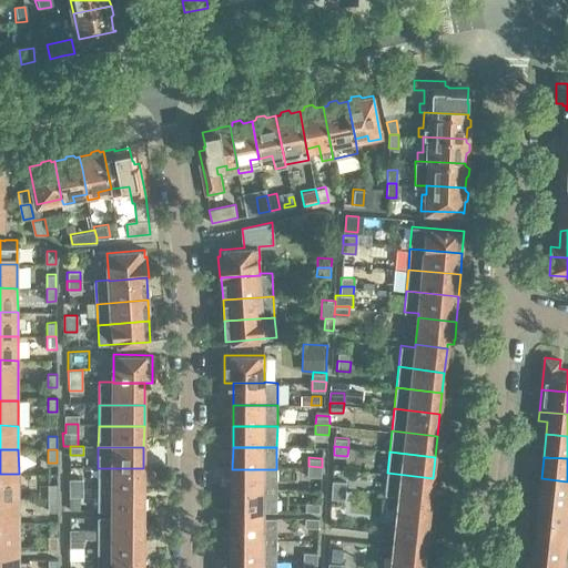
[(322,467),(308,466),(307,475),(322,476),(322,467)]
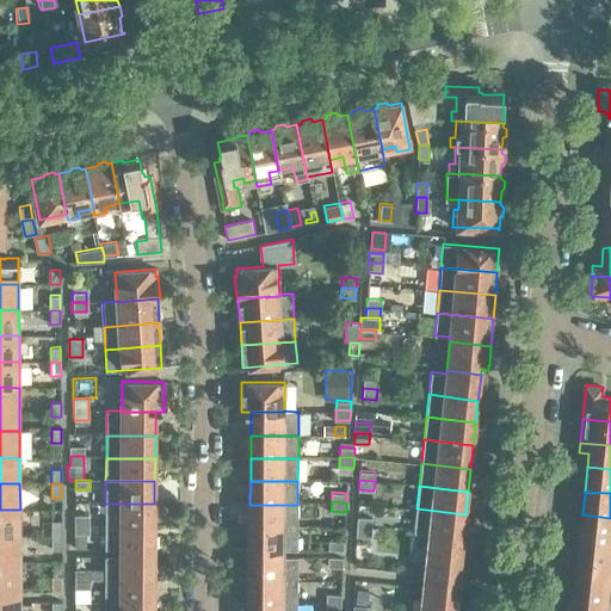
[(105,504),(105,526),(154,526),(154,504),(105,504)]
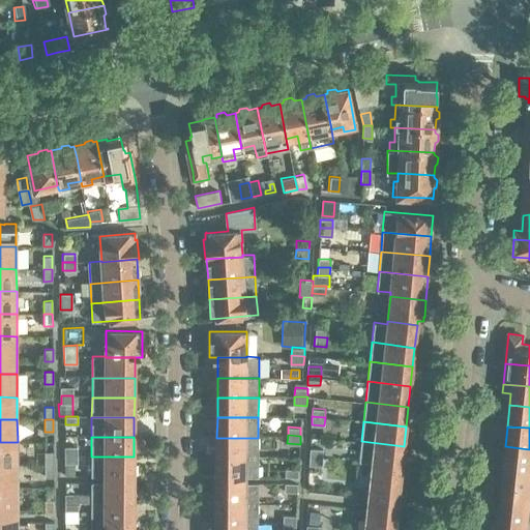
[(216,438),(216,458),(258,458),(258,438),(216,438)]
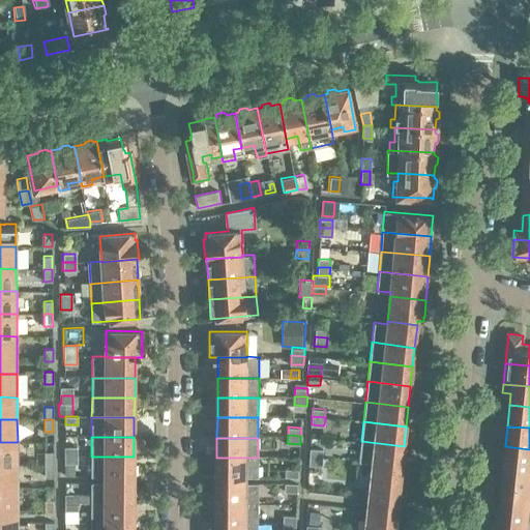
[(374,464),(402,467),(404,446),(361,441),(359,461),(374,463),(374,464)]
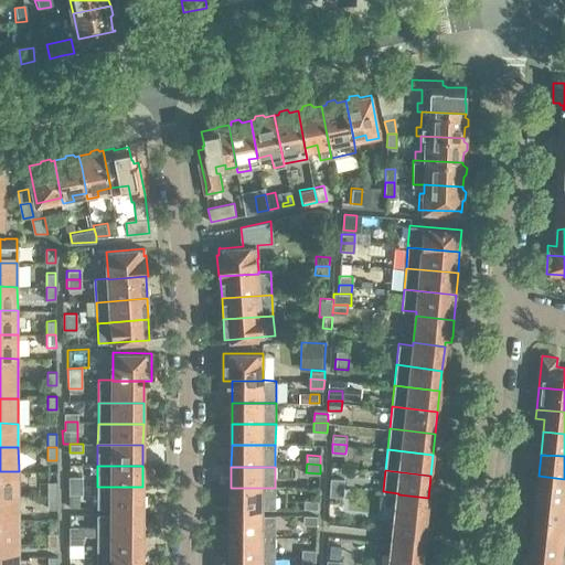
[(0,494),(19,496),(19,471),(0,471),(0,494)]
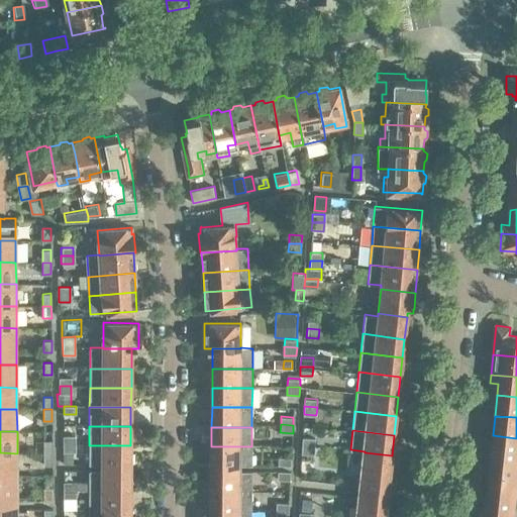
[(491,453),(516,455),(516,438),(493,435),(491,453)]
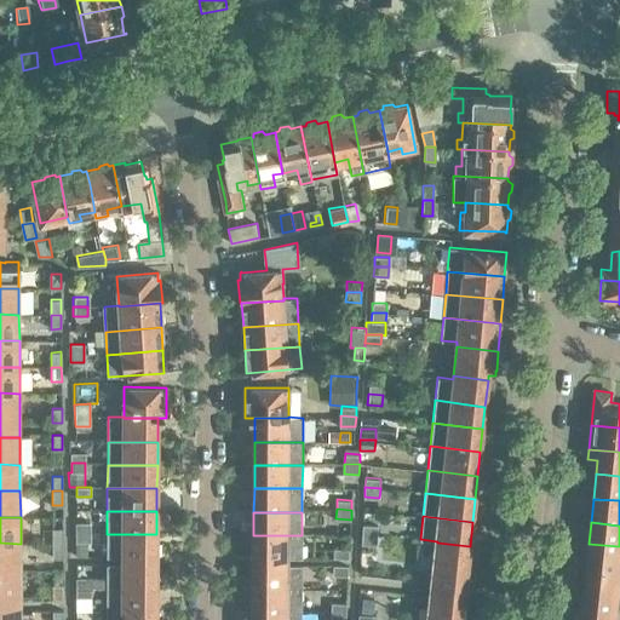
[(76,533),(91,533),(91,523),(76,523),(76,533)]
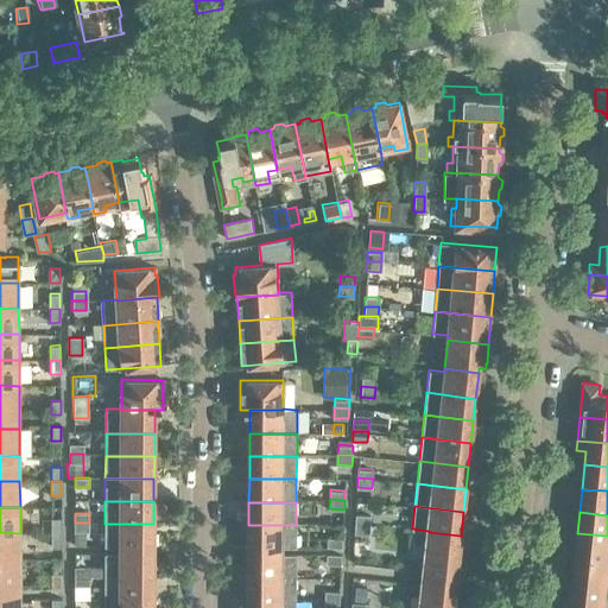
[(354,524),(368,525),(369,515),(355,514),(354,524)]
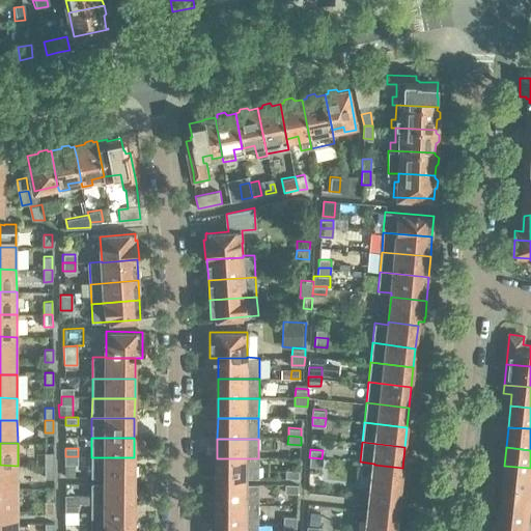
[(45,465),(54,465),(53,452),(45,452),(45,465)]
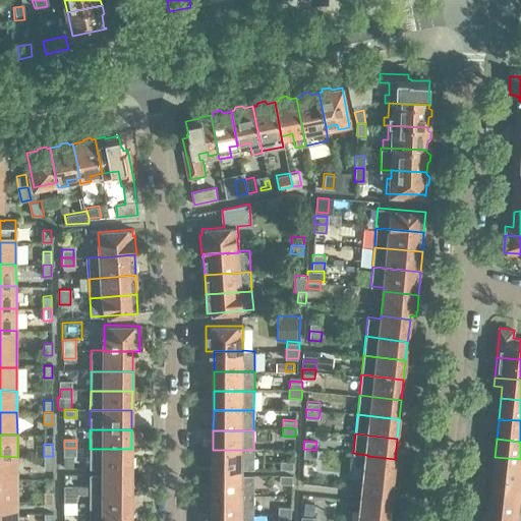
[(76,448),(64,448),(64,456),(76,456),(76,448)]
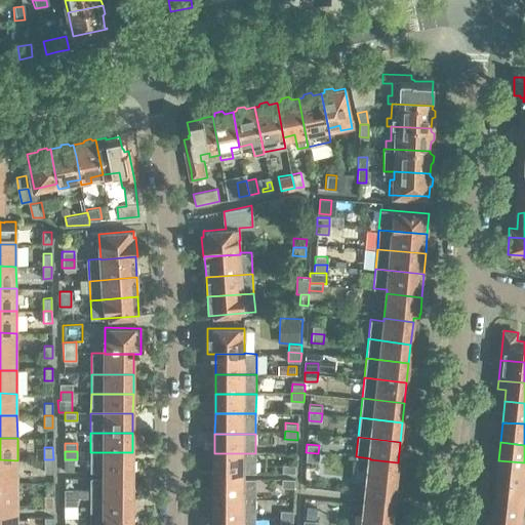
[(90,452),(90,472),(103,472),(103,475),(132,475),(132,452),(90,452)]
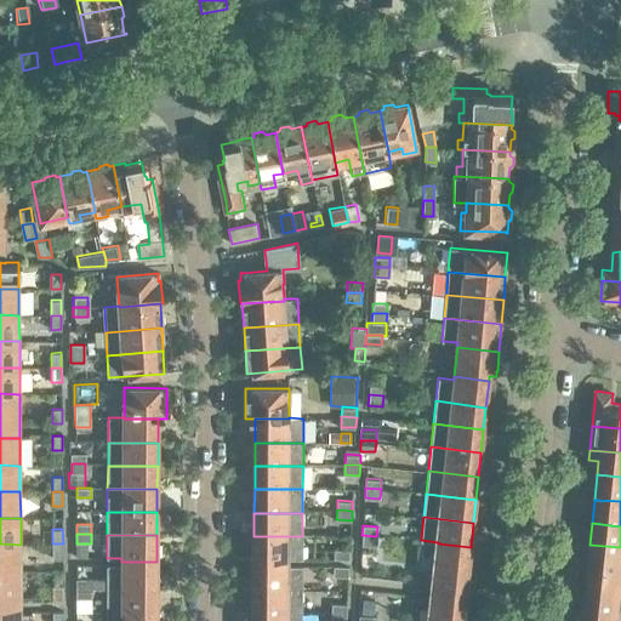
[(376,546),(376,536),(362,535),(362,545),(376,546)]
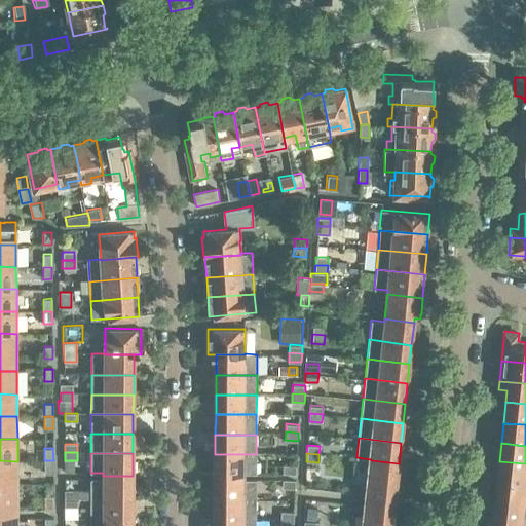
[(256,454),(215,454),(215,476),(245,476),(245,473),(256,473),(256,454)]
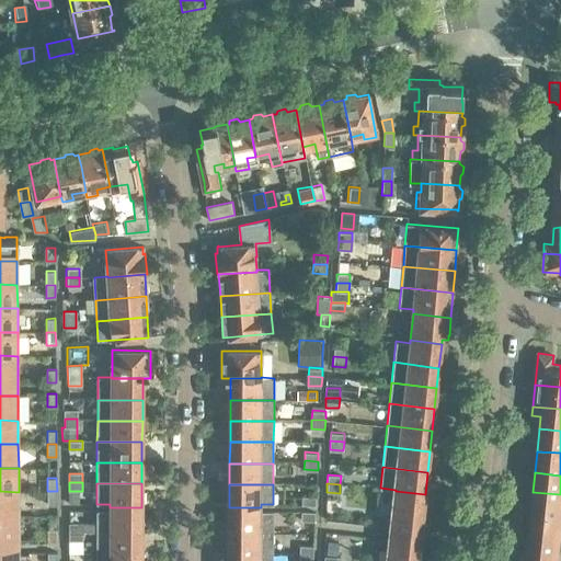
[(0,515),(19,515),(19,492),(0,491),(0,515)]
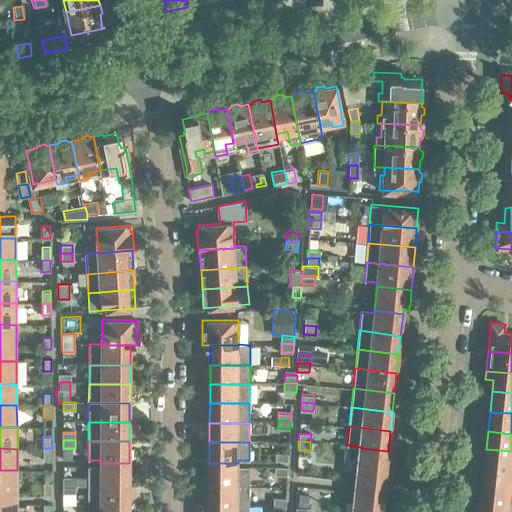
[(43,460),(52,460),(52,448),(43,448),(43,460)]
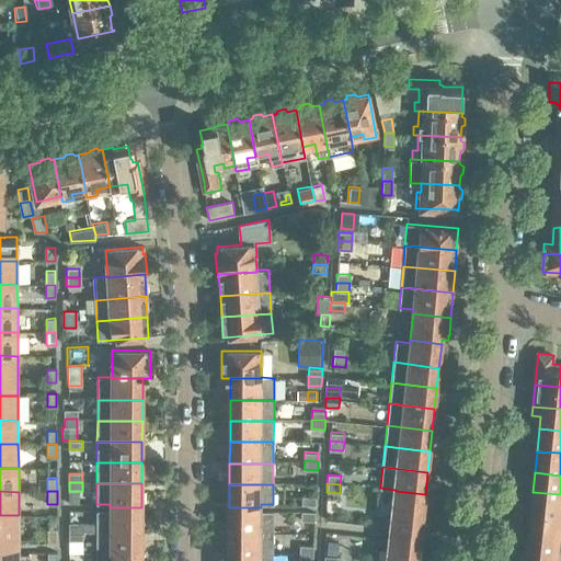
[(396,491),(391,529),(421,534),(425,494),(396,491)]
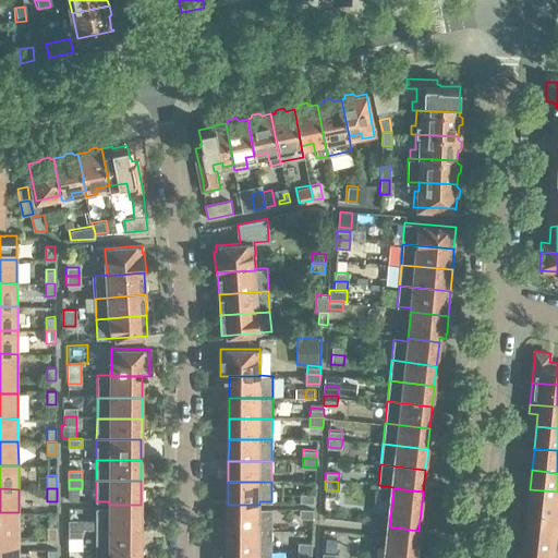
[(528,509),(557,512),(557,492),(530,489),(528,509)]
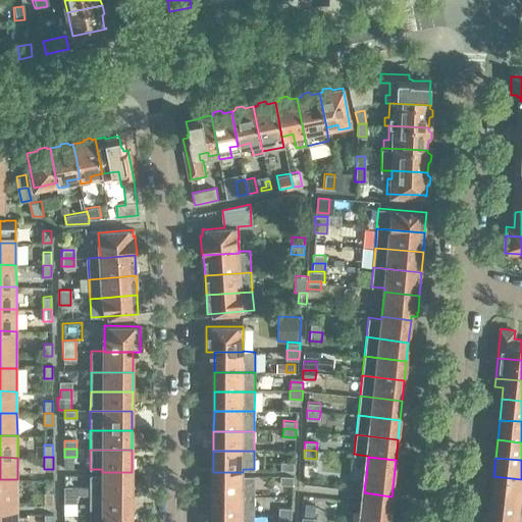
[(293,462),(280,461),(280,470),(292,470),(293,462)]
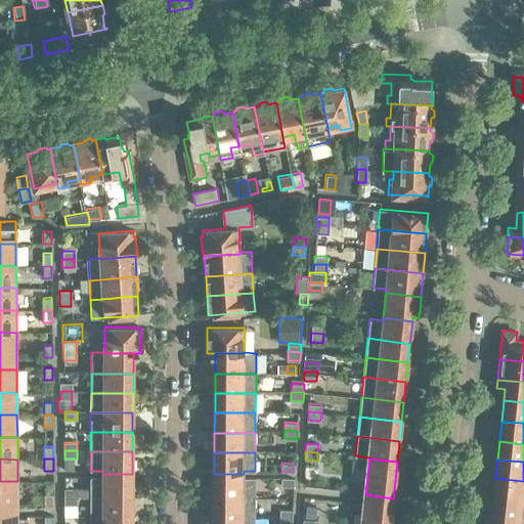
[(90,477),(90,497),(132,498),(132,474),(102,474),(102,477),(90,477)]
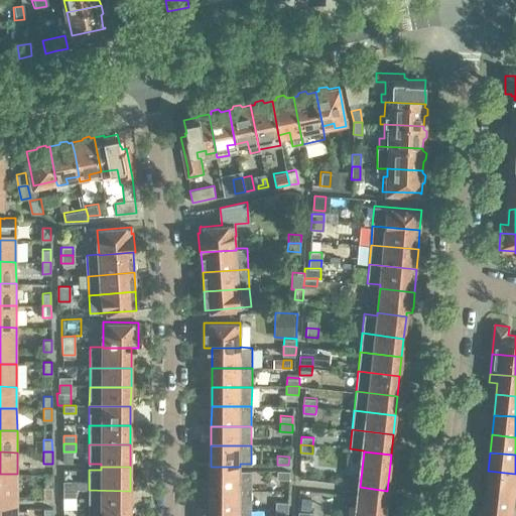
[(211,467),(211,491),(251,492),(251,470),(240,470),(240,467),(211,467)]
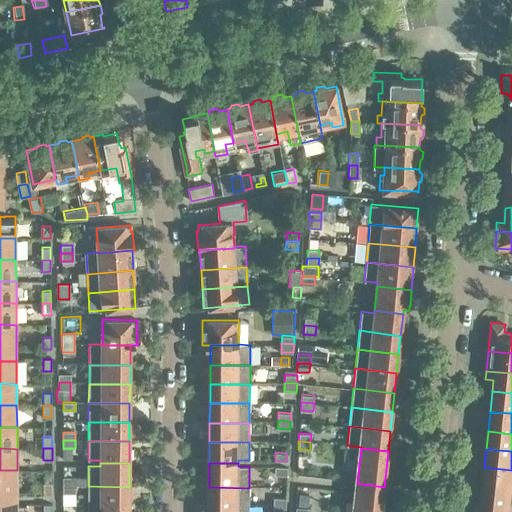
[(286,467),(275,467),(274,475),(286,476),(286,467)]
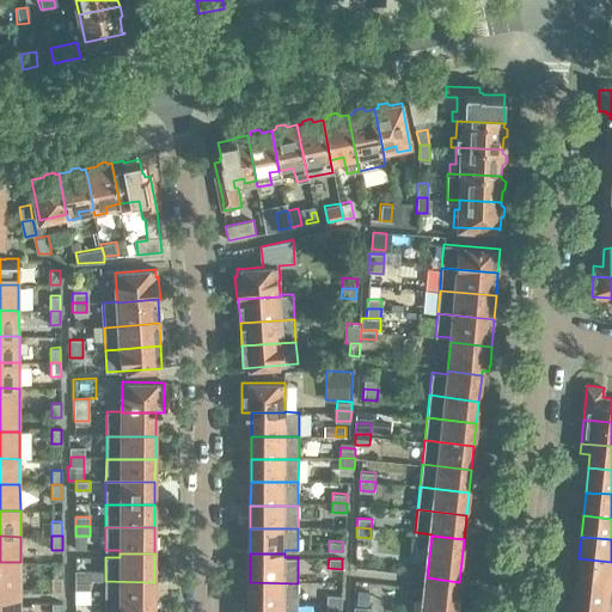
[(574,604),(606,607),(607,598),(611,562),(579,558),(574,604)]
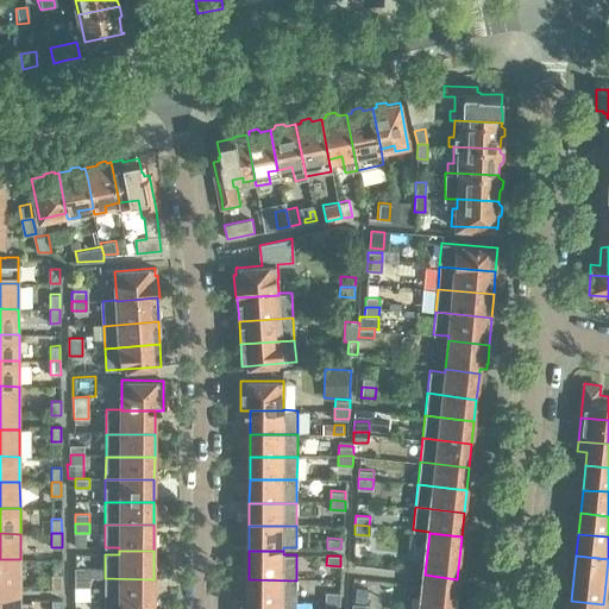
[(20,559),(0,559),(0,602),(19,603),(20,602),(20,559)]
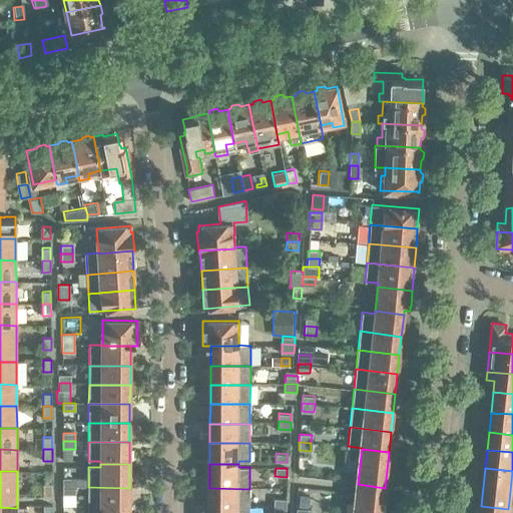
[(63,486),(75,486),(75,478),(63,478),(63,486)]
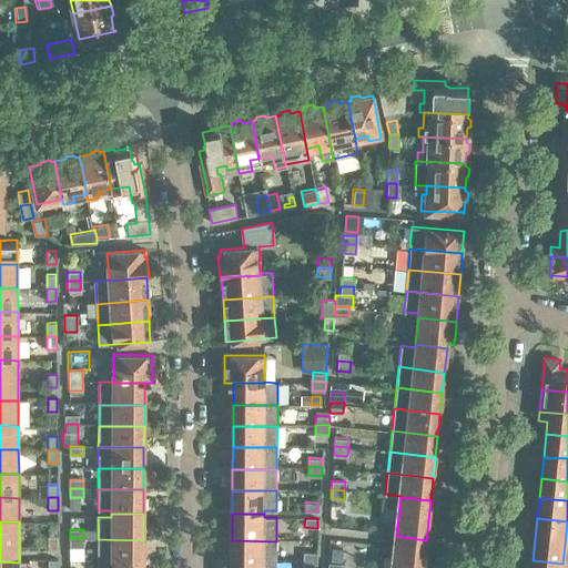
[(58,549),(58,536),(48,536),(49,549),(58,549)]
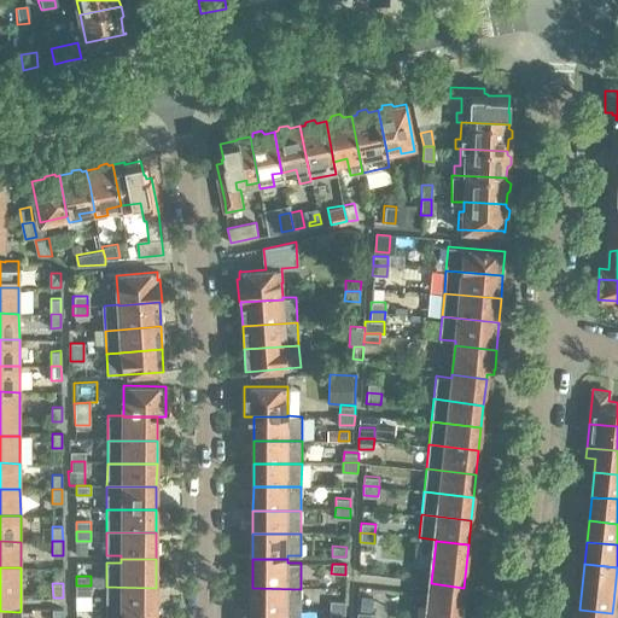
[(431,583),(427,617),(460,617),(464,588),(431,583)]
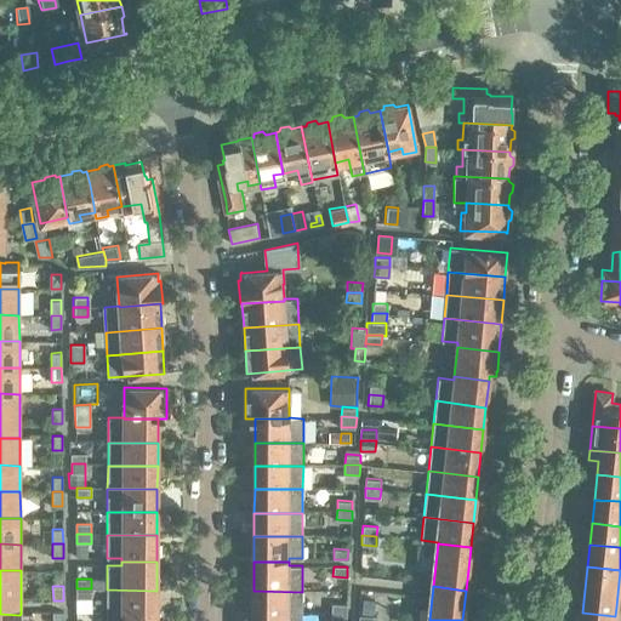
[(91,598),(91,588),(77,588),(77,598),(91,598)]
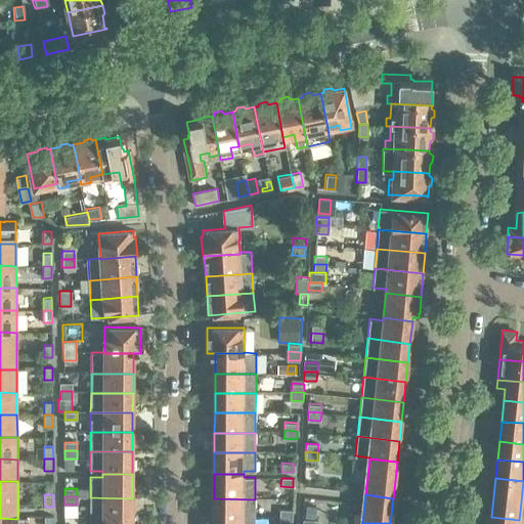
[(132,518),(132,498),(90,497),(90,517),(132,518)]
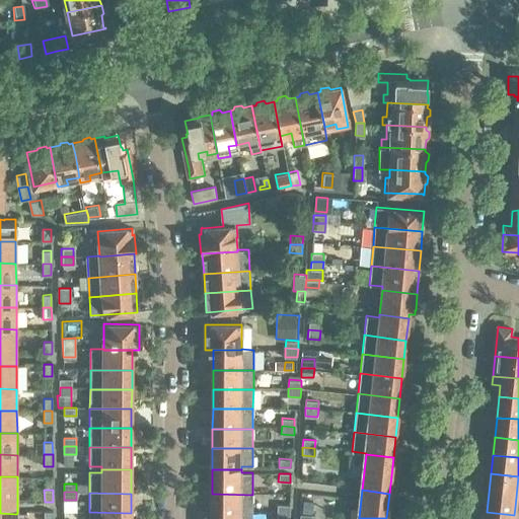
[(212,494),(212,514),(251,514),(252,495),(212,494)]
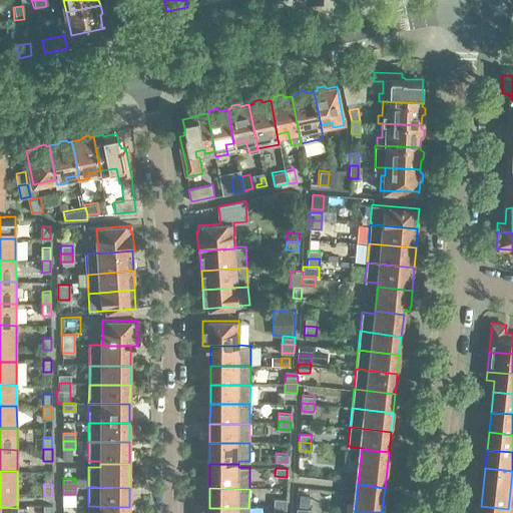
[(274,499),(273,507),(274,507),(286,507),(286,500),(274,499)]
